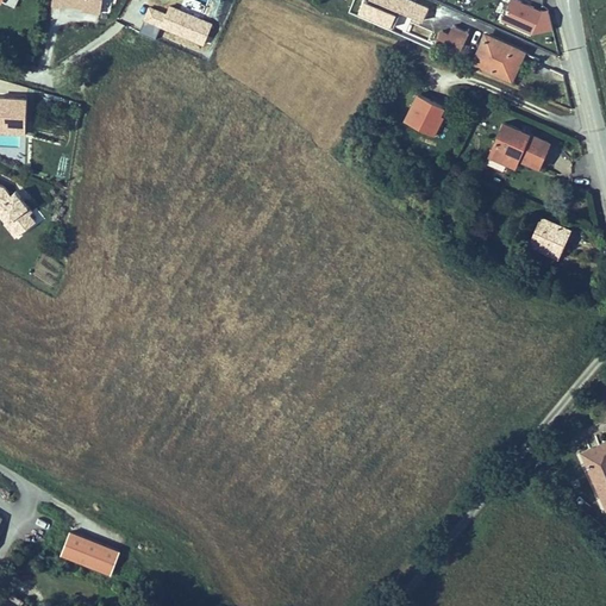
[(60,6),(79,10),(79,13),(98,17),(100,0),(50,0),(49,10),(60,11),(60,6)]
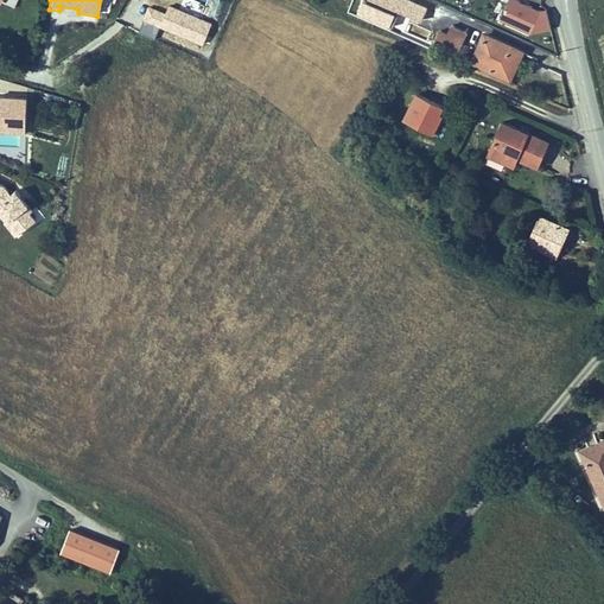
[(510,0),(507,0),(497,23),(527,36),(548,31),(544,11),(538,12),(510,0)]
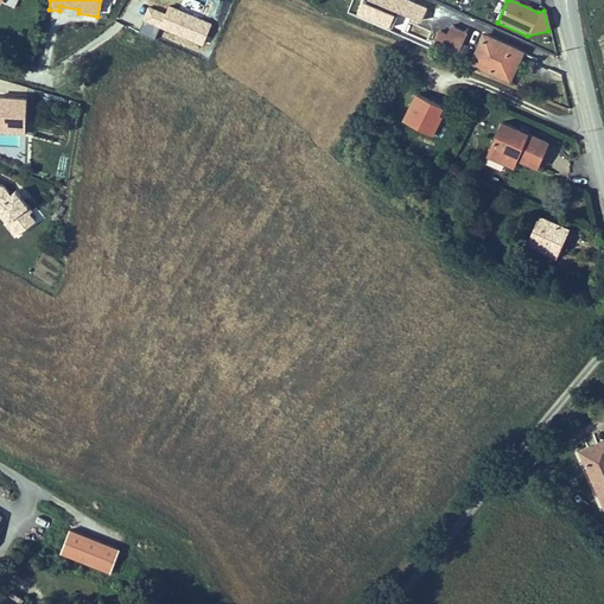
[(451,61),(462,37),(446,30),(443,38),(433,33),(426,49),(451,61)]
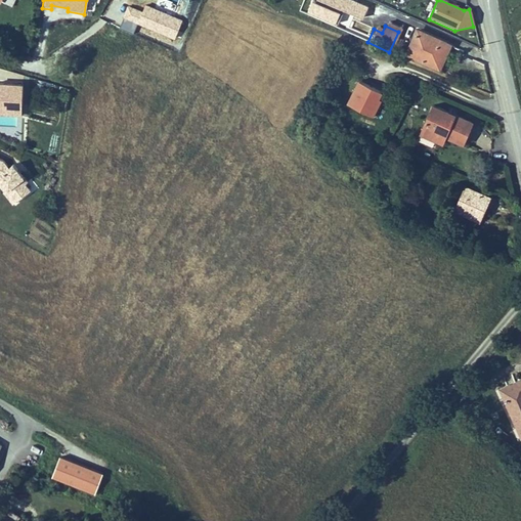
[(447,47),(414,33),(402,58),(436,74),(447,47)]
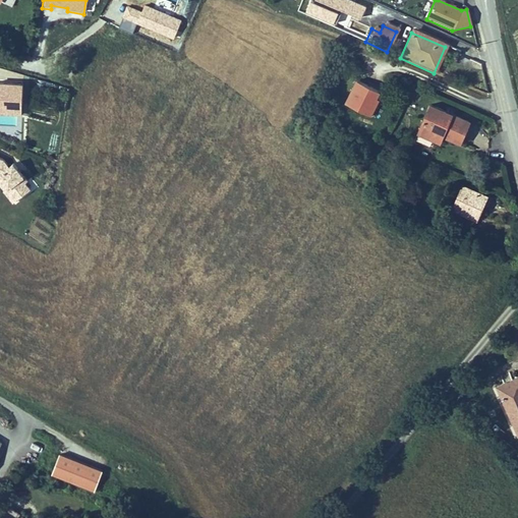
[(0,106),(23,107),(24,85),(13,85),(14,78),(0,78),(0,106)]
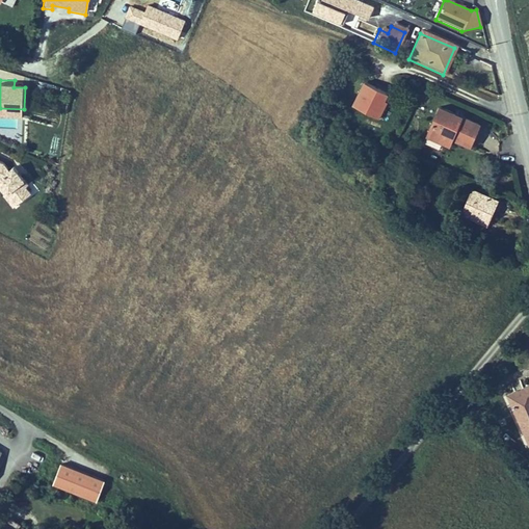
[(363,82),(350,106),(378,121),(382,112),(378,111),(384,101),(387,95),(363,82)]
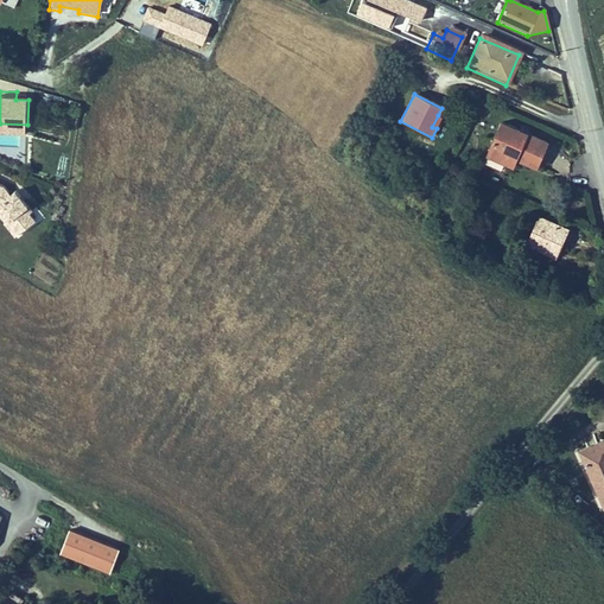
[(432,127),(437,128),(442,118),(438,115),(432,127)]
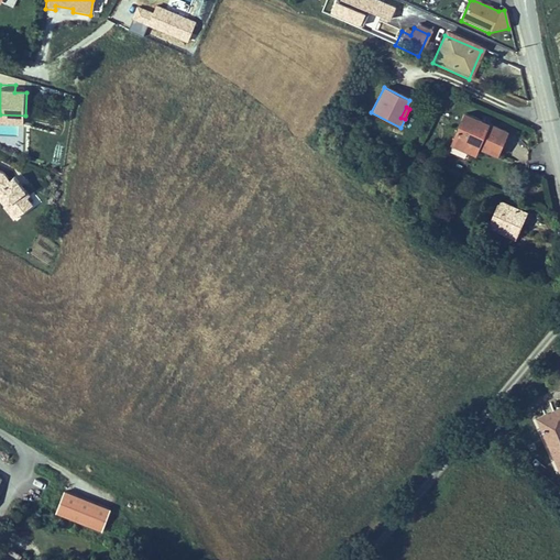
[(0,123),(25,124),(25,116),(0,114),(0,123)]
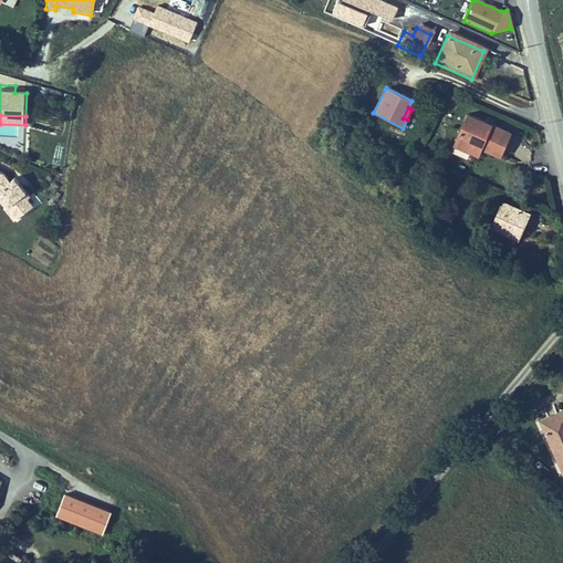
[(509,134),(467,116),(454,147),(467,154),(470,146),(479,149),(499,158),(509,134)]
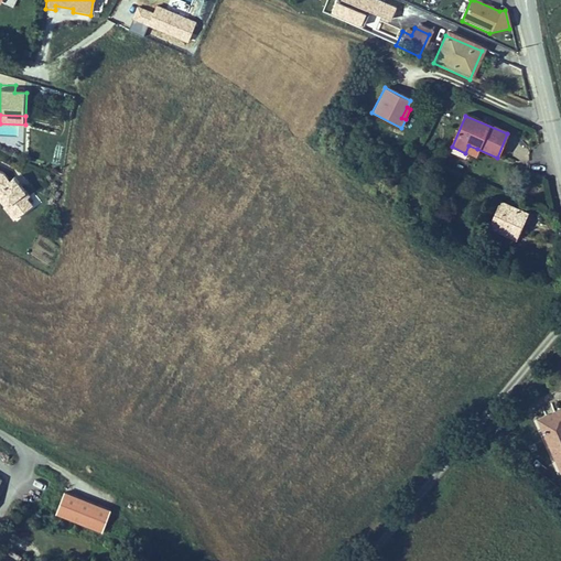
[(468,146),(465,153),(474,157),(477,149),(468,146)]
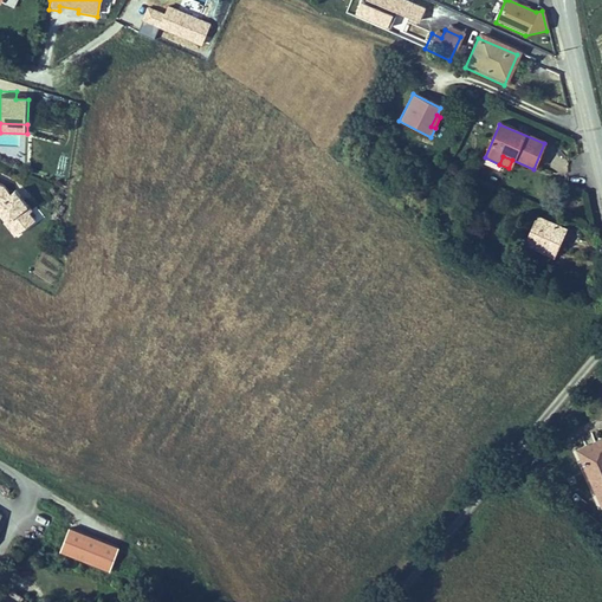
[(34,213),(37,211),(27,201),(26,202),(23,199),(25,196),(20,191),(14,195),(8,187),(0,183),(0,205),(2,206),(14,221),(18,218),(28,231),(40,221),(34,213)]
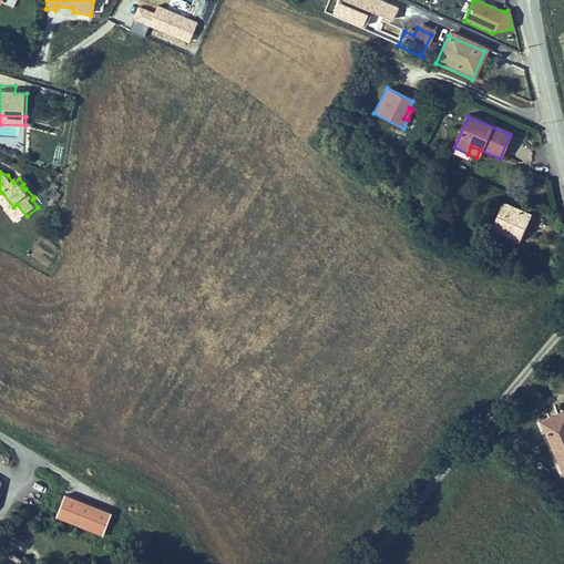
[(27,216),(17,204),(13,207),(2,193),(0,192),(0,198),(10,211),(9,211),(19,223),(27,216)]
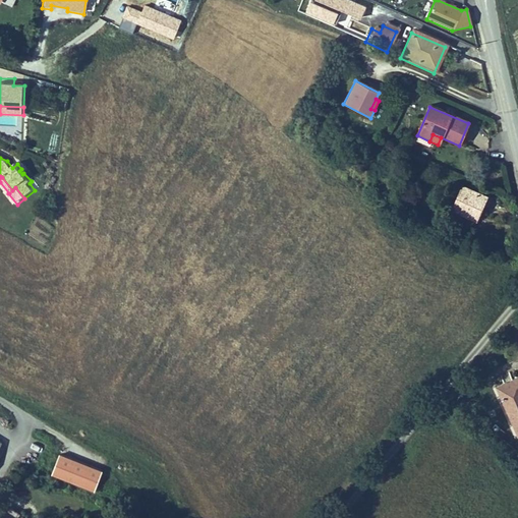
[(462,187),(453,209),(473,218),(477,210),(474,208),(479,195),(462,187)]
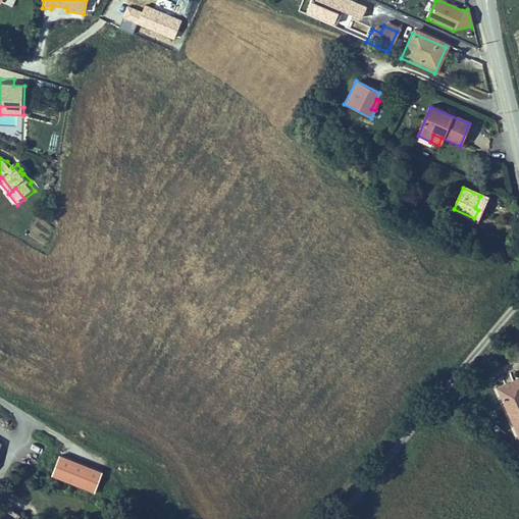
[(475,208),(478,210),(484,212),(489,200),(480,196),(475,208)]
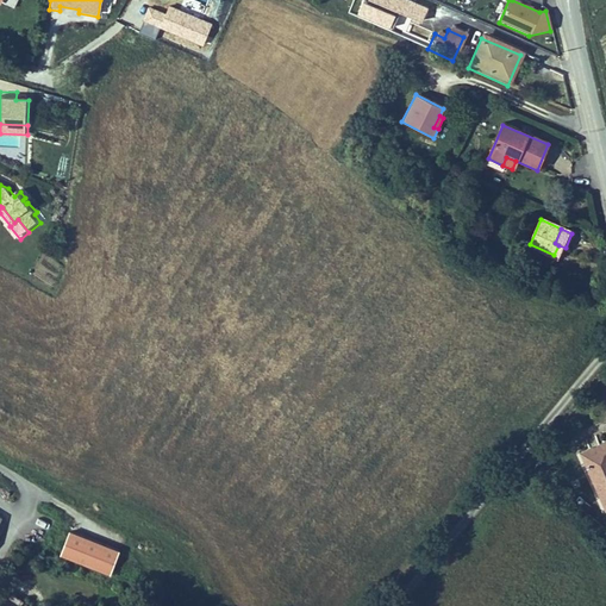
[(605,441),(581,451),(605,508),(605,507),(605,441)]
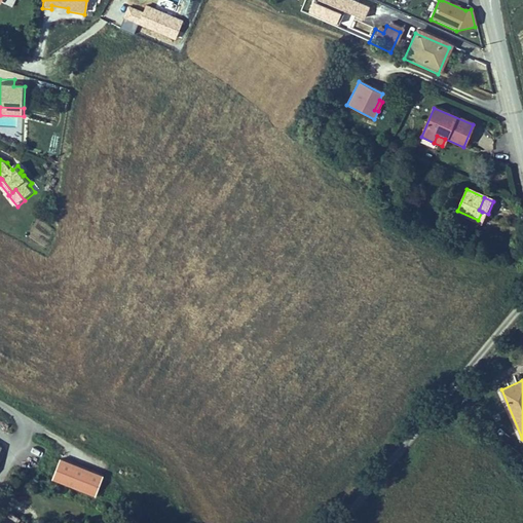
[(103,475),(59,458),(50,481),(95,497),(103,475)]
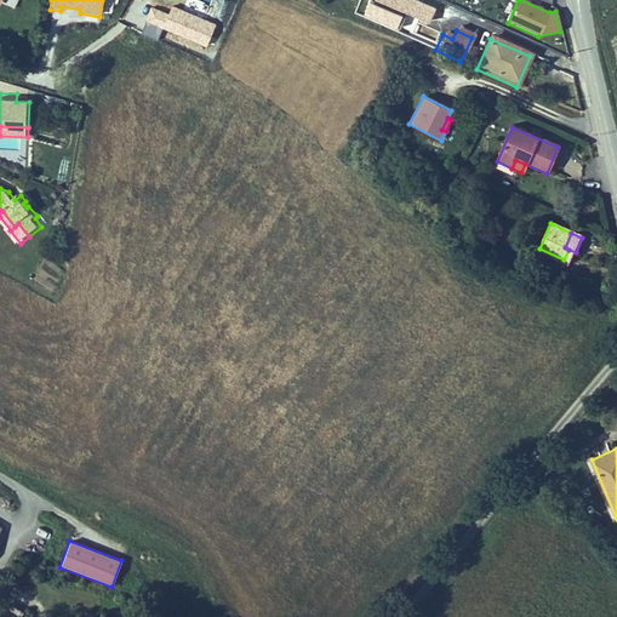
[(21,616),(23,612),(4,599),(0,604),(0,616),(21,616)]
